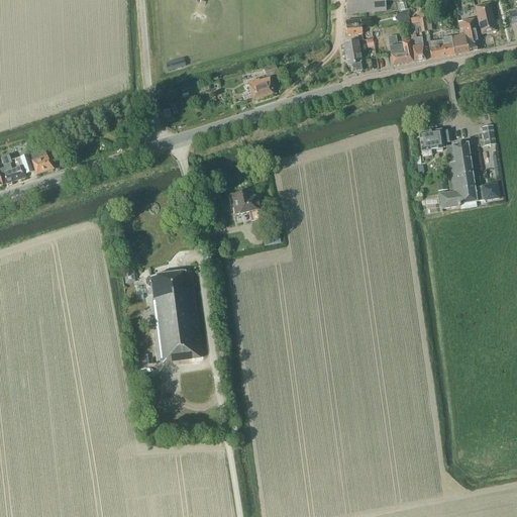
[(385,2),(395,1),(395,0),(343,0),(346,15),(386,12),(385,2)]
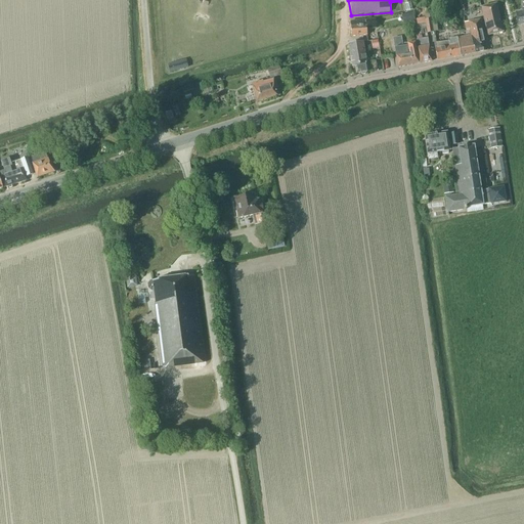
[(487,36),(503,32),(495,4),(481,8),(484,22),(485,29),(487,36)]
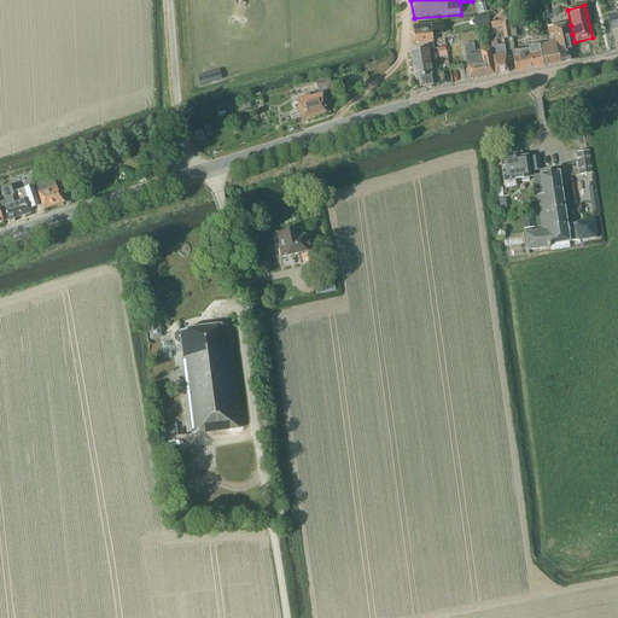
[(617,13),(607,16),(610,31),(617,29),(617,13)]
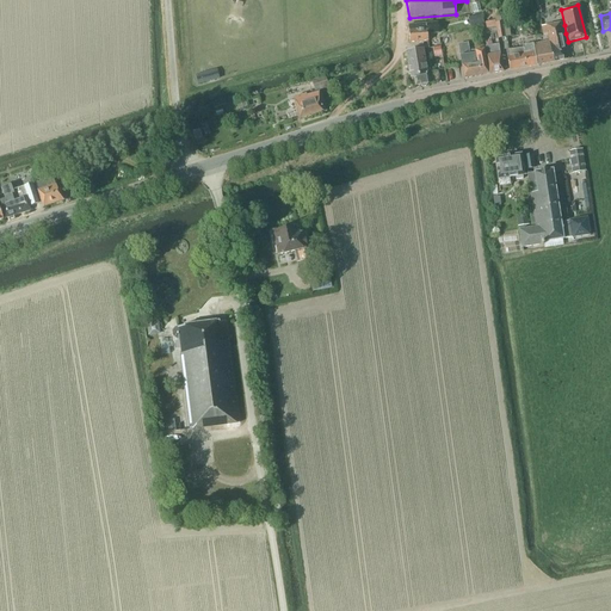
[(468,18),(470,28),(483,24),(482,16),(468,18)]
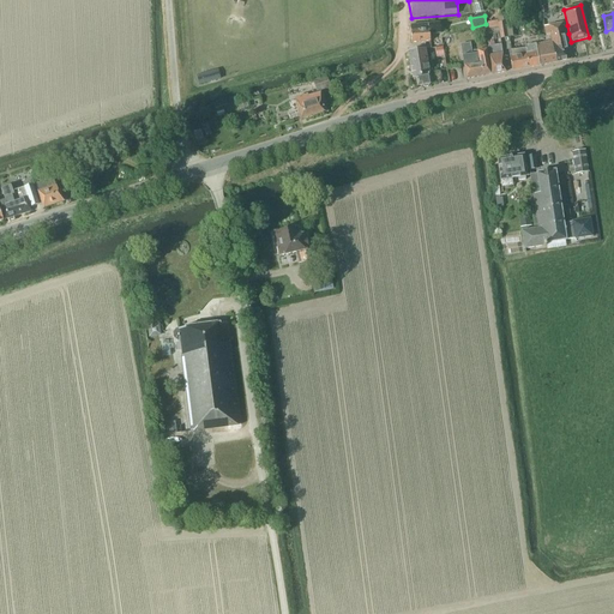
[(411,44),(429,42),(429,35),(441,34),(440,23),(427,24),(410,25),(411,44)]
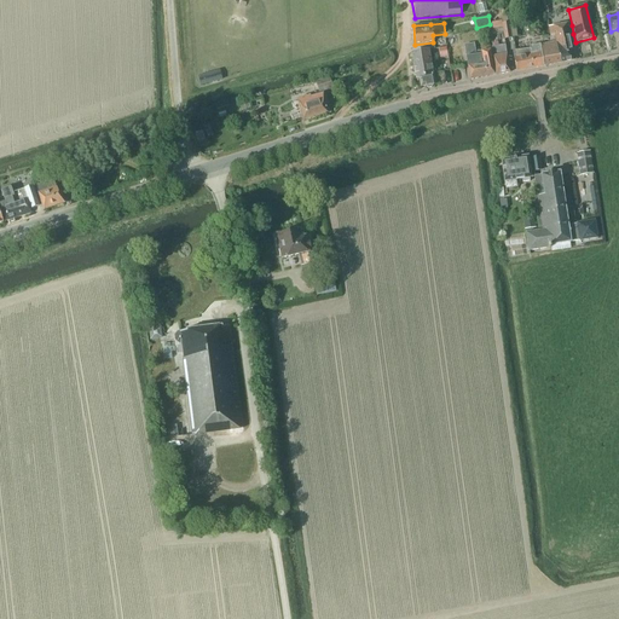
[(572,25),(567,27),(567,24),(561,24),(548,28),(550,36),(554,35),(555,42),(561,63),(574,61),(570,35),(573,34),(572,25)]
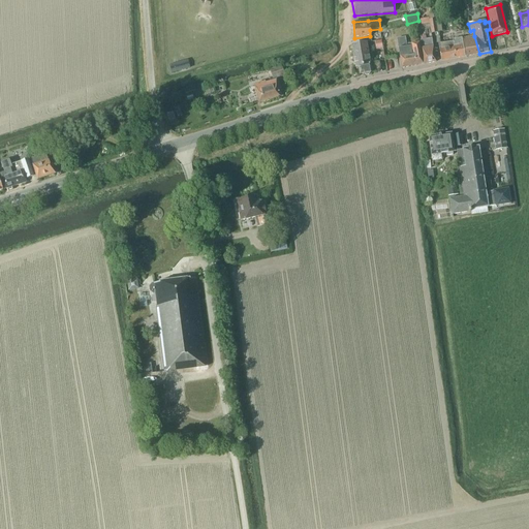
[(461,39),(465,57),(479,54),(474,36),(461,39)]
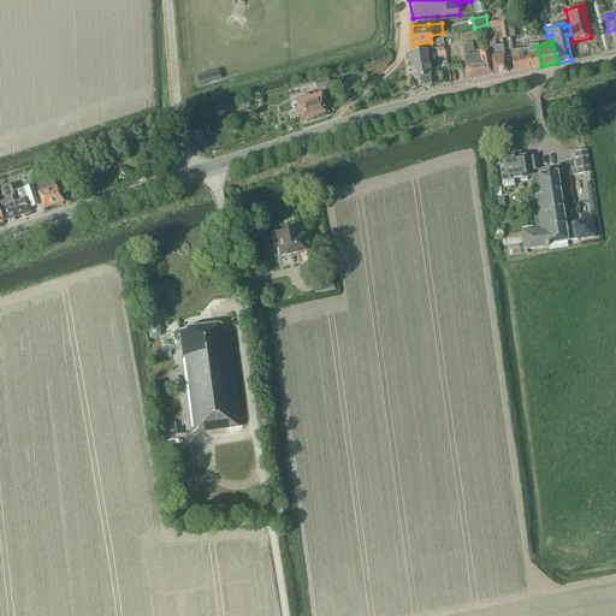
[(483,76),(491,75),(487,51),(478,52),(479,54),(473,55),(471,45),(462,46),(465,58),(463,58),(467,80),(484,77),(483,76)]
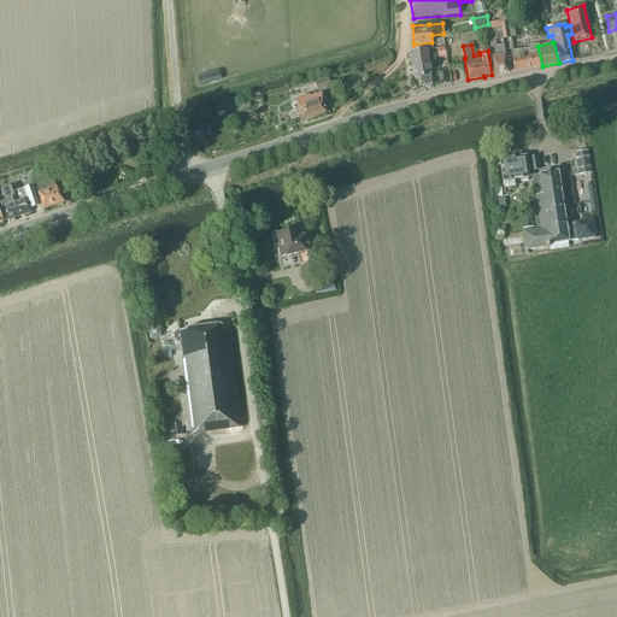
[(494,75),(507,72),(503,46),(489,48),(494,75)]
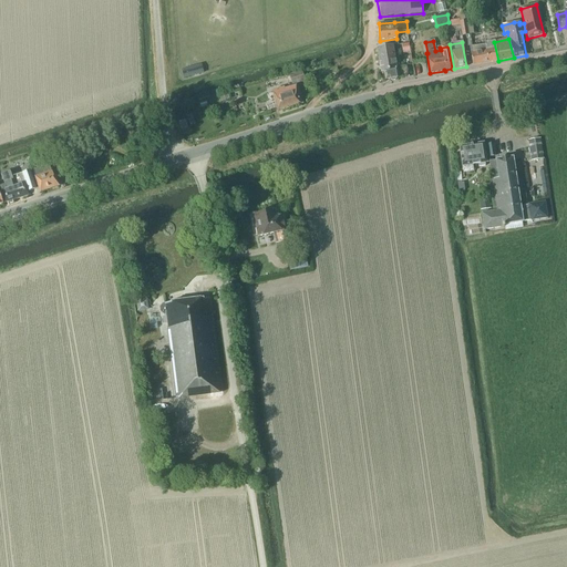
[(484,43),(485,47),(488,62),(498,61),(494,42),(484,43)]
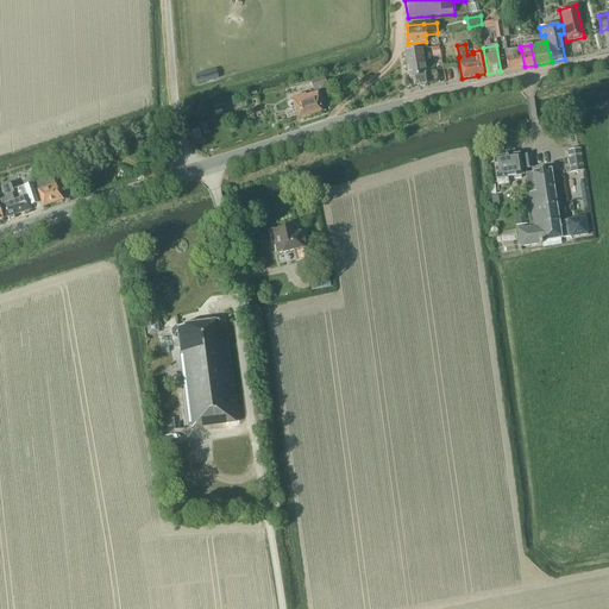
[(425,85),(427,85),(421,50),(416,50),(405,52),(408,77),(412,77),(413,87),(419,86),(420,87),(424,86),(425,85)]
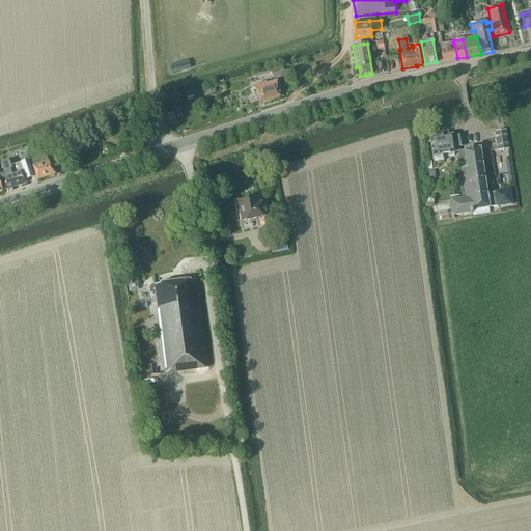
[(443,61),(457,58),(454,44),(440,45),(443,61)]
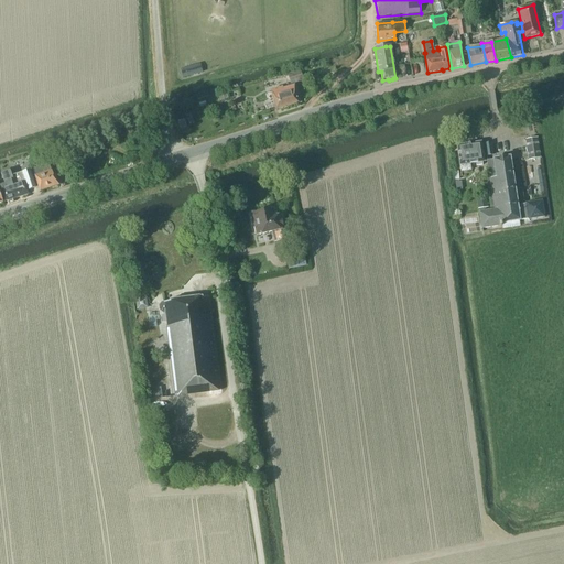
[(201,64),(180,69),(183,78),(203,73),(201,64)]
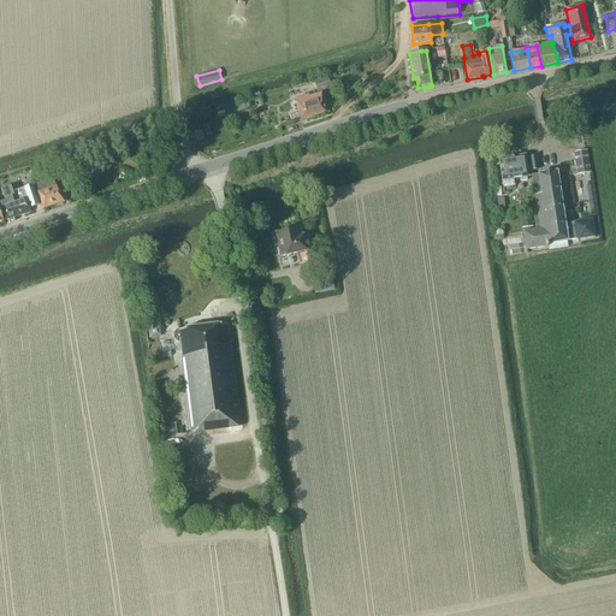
[(317,94),(331,89),(327,77),(313,82),(317,94)]
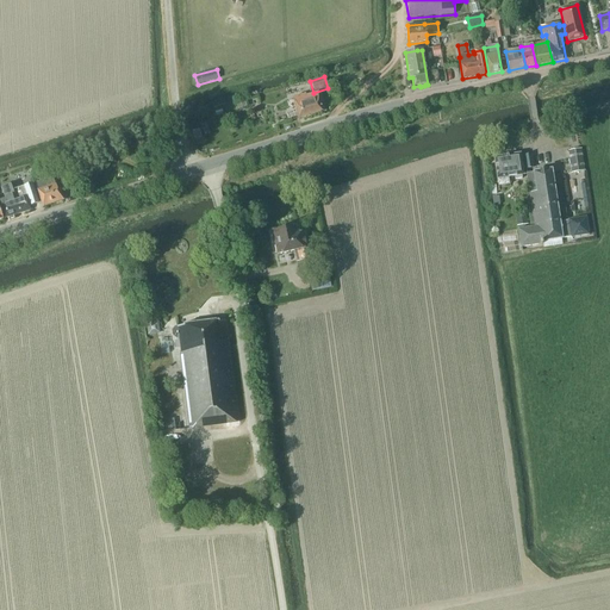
[(317,93),(315,94),(313,93),(312,92),(306,94),(305,95),(305,97),(311,116),(323,112),(317,93)]
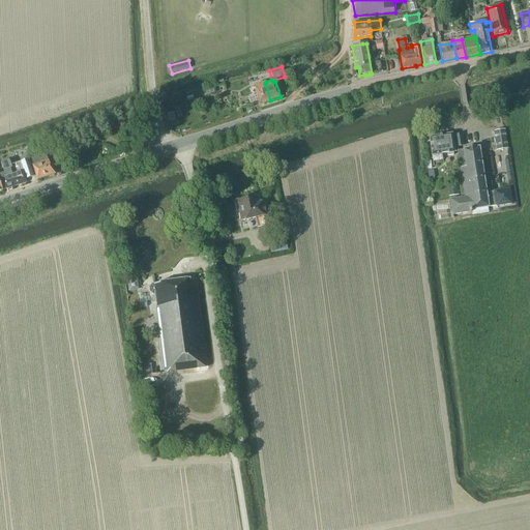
[(265,84),(265,83),(255,86),(259,104),(270,100),(265,84)]
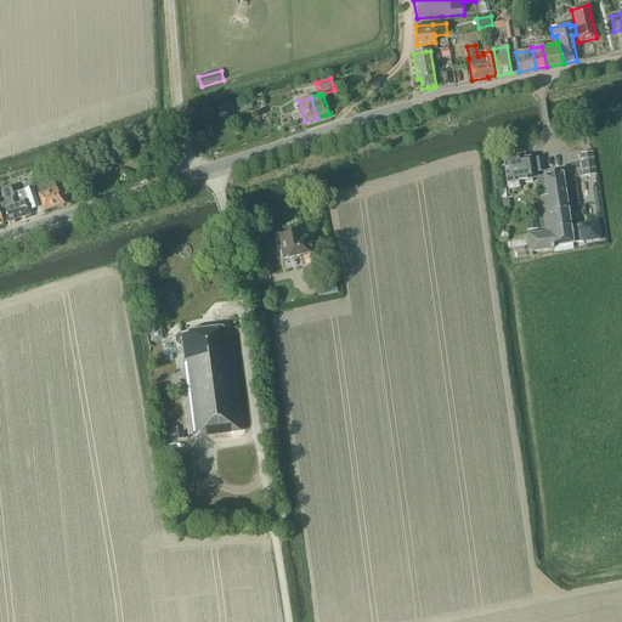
[(205,141),(203,133),(196,134),(198,143),(205,141)]
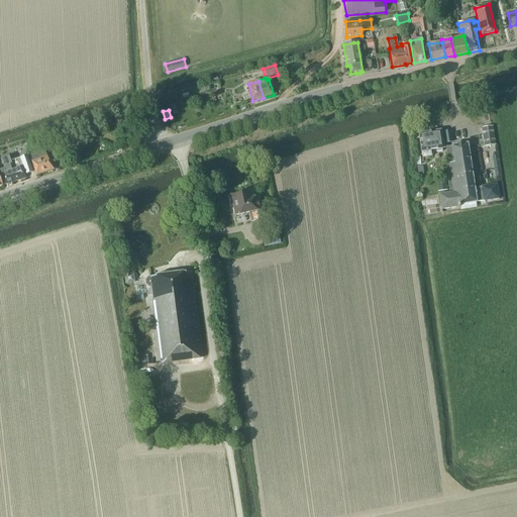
[(495,142),(493,126),(481,128),(483,144),(495,142)]
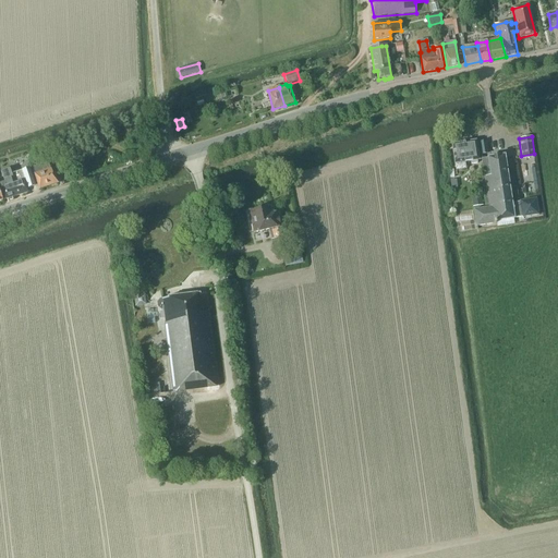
[(77,153),(94,147),(92,140),(75,145),(77,153)]
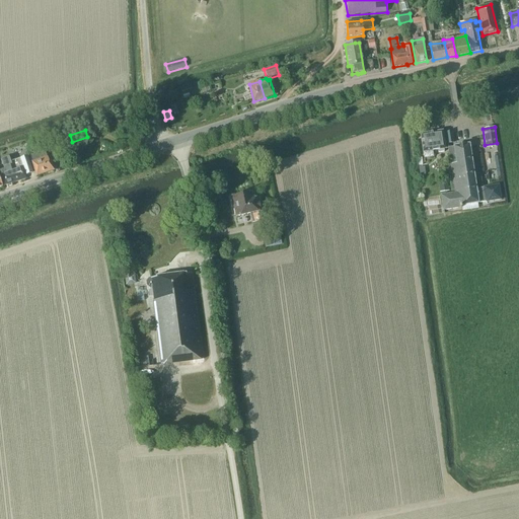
[(432,151),(445,149),(444,146),(442,131),(420,135),(423,153),(424,157),(424,158),(425,158),(433,157),(432,151)]
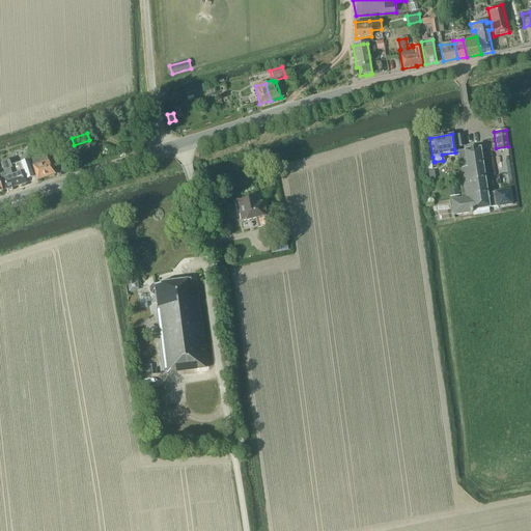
[(509,190),(486,193),(480,148),(464,150),(458,151),(460,168),(457,169),(463,199),(450,200),(452,216),(472,213),(472,211),(512,205),(509,190)]
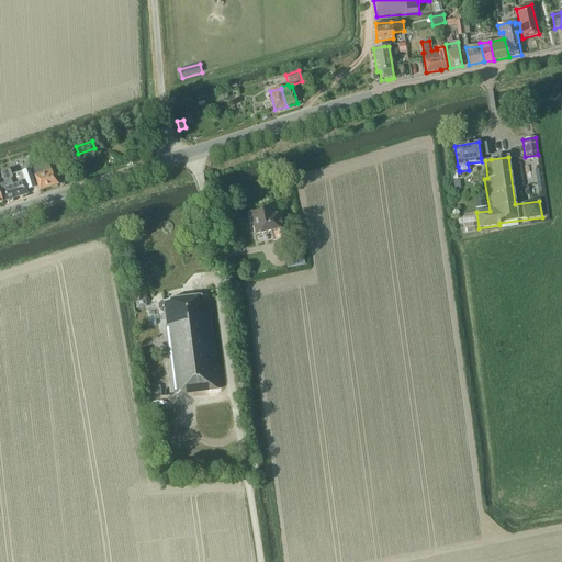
[(40,190),(58,184),(55,176),(53,177),(51,171),(48,165),(47,164),(32,169),(40,190)]
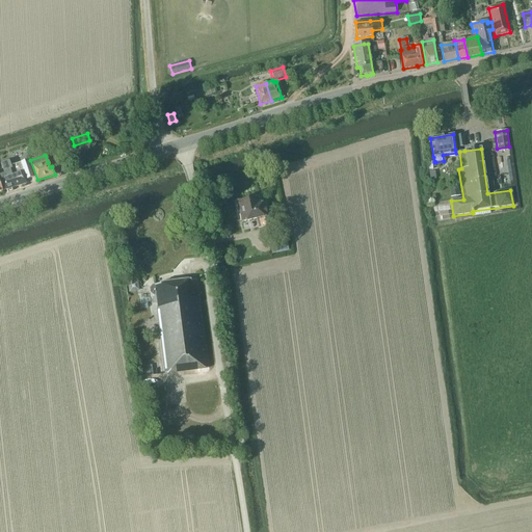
[(0,177),(4,190),(27,183),(25,180),(33,178),(28,161),(11,166),(9,161),(1,164),(4,175),(0,176),(0,177)]
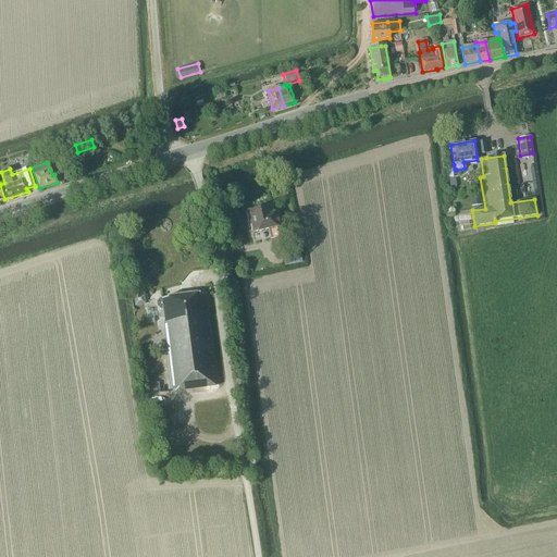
[(470,196),(472,207),(482,206),(480,195),(470,196)]
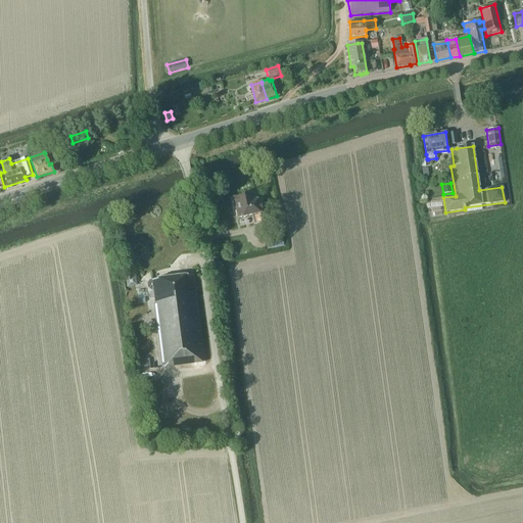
[(255,232),(266,230),(265,223),(262,224),(259,214),(263,212),(260,204),(257,205),(255,197),(250,198),(249,195),(234,198),(236,210),(235,212),(236,216),(238,217),(238,219),(251,216),(255,232)]
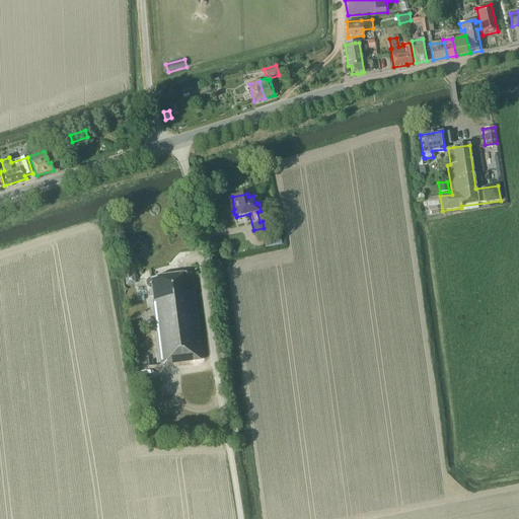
[(160,365),(203,360),(192,273),(183,274),(182,274),(158,277),(158,278),(150,279),(149,279),(146,282),(147,286),(150,288),(152,288),(154,300),(152,301),(160,365)]
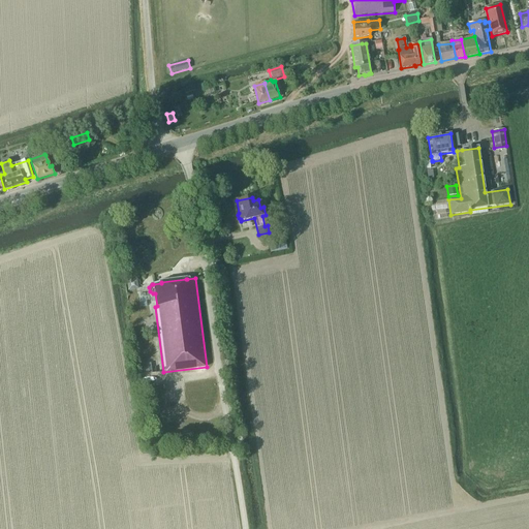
[(128,291),(138,290),(137,279),(127,281),(128,291)]
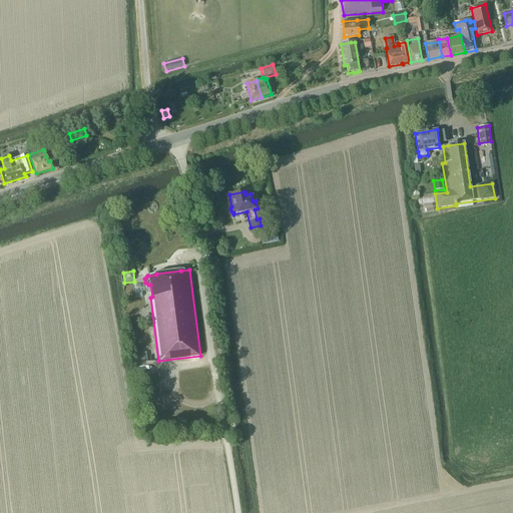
[(147,363),(146,353),(134,354),(135,364),(147,363)]
